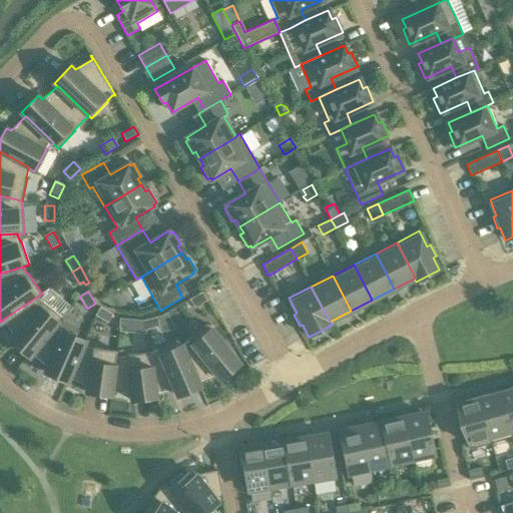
[(207,301),(202,293),(189,300),(194,308),(207,301)]
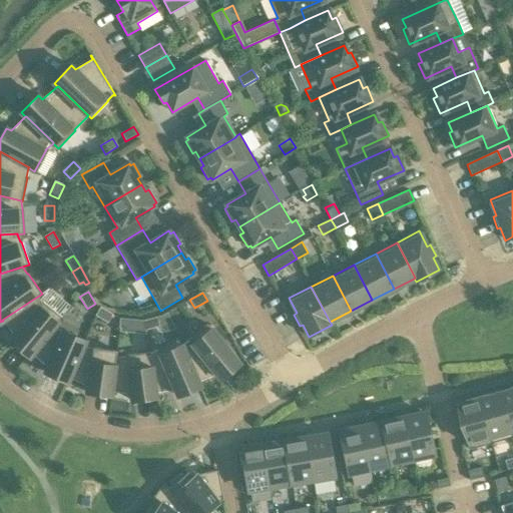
[(39,307),(31,301),(2,320),(3,321),(14,337),(10,342),(30,357),(32,355),(31,354),(53,327),(54,328),(58,322),(39,307)]
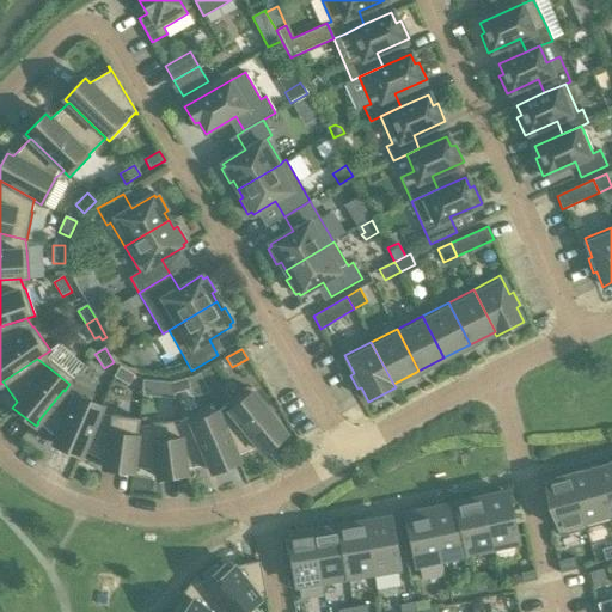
[(114,377),(129,385),(135,375),(120,367),(114,377)]
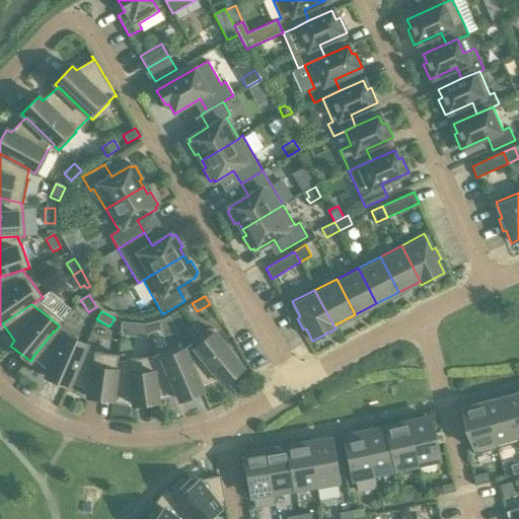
[(159,320),(145,324),(148,335),(162,330),(159,320)]
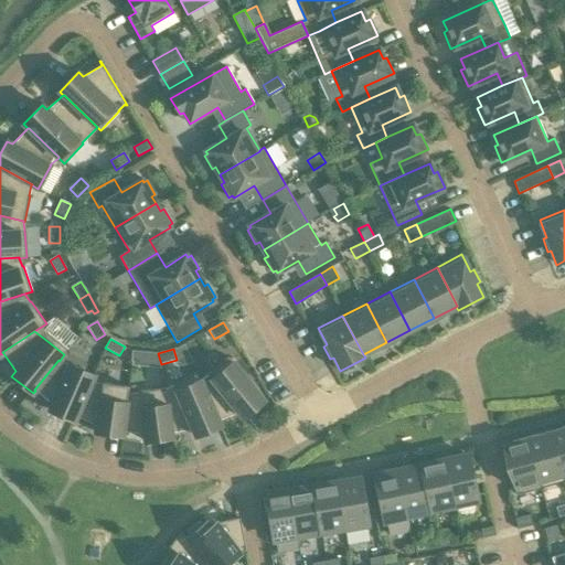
[(152,353),(151,364),(161,365),(158,353),(152,353)]
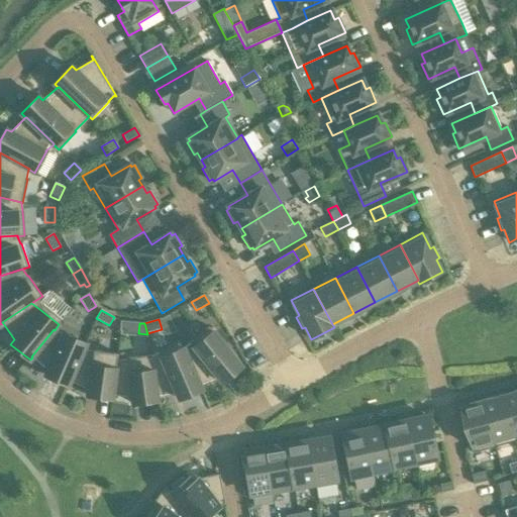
[(190,342),(184,347),(183,348),(200,386),(218,378),(222,383),(241,367),(209,326),(190,342)]
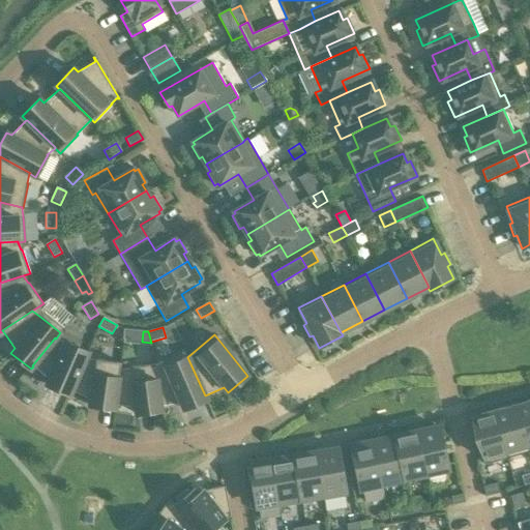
[(64,342),(56,339),(55,337),(32,365),(33,366),(49,379),(47,384),(69,394),(71,391),(70,391),(85,358),(88,352),(65,342),(64,342)]
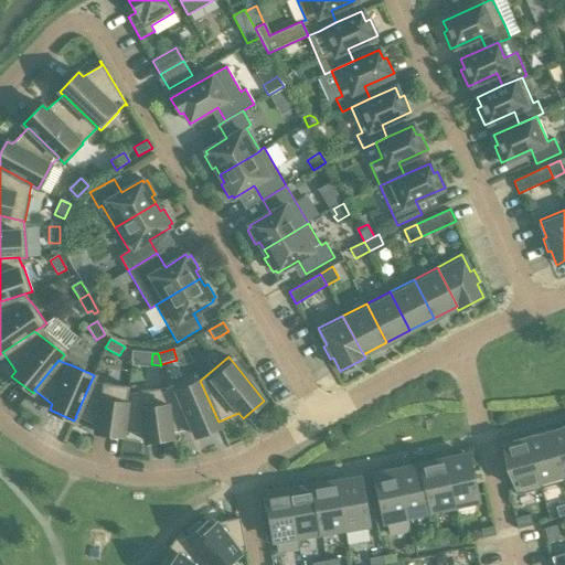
[(173,385),(166,388),(164,388),(171,434),(193,430),(195,436),(221,425),(219,422),(200,381),(201,380),(198,373),(173,384),(173,385)]
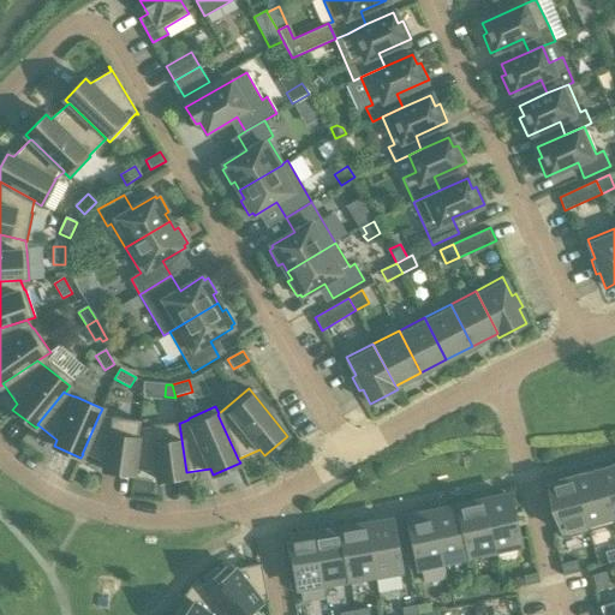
[(111,417),(99,416),(82,454),(83,454),(105,464),(103,471),(133,475),(133,470),(138,429),(139,429),(141,421),(111,417)]
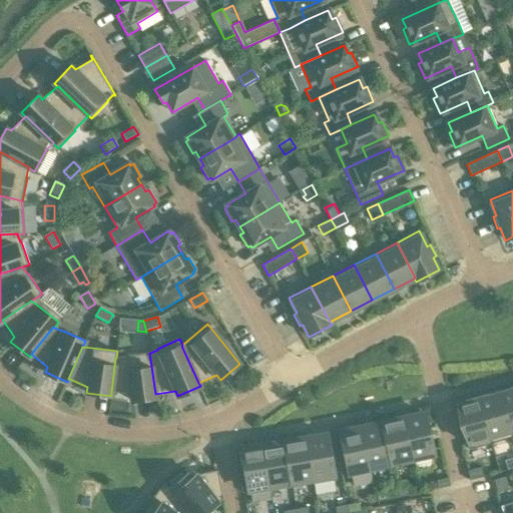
[(125,356),(116,358),(115,358),(111,392),(131,395),(131,401),(156,397),(155,394),(149,353),(150,353),(149,352),(125,356)]
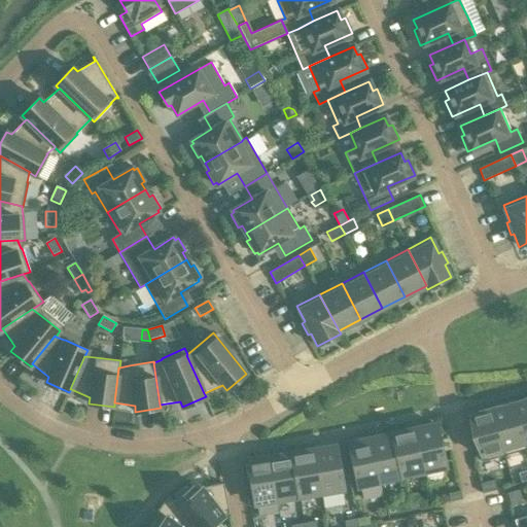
[(513,401),(524,444),(523,444),(525,450),(526,449),(526,399),(514,403),(513,401)]
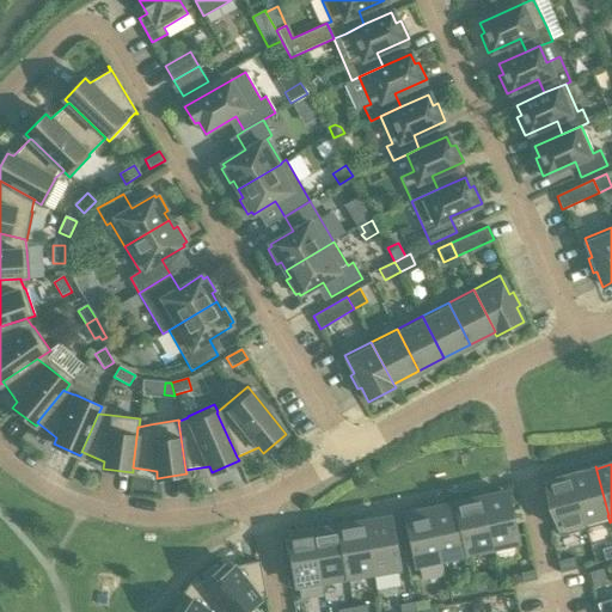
[(609,515),(595,466),(593,467),(594,470),(570,476),(583,522),(585,522),(607,515),(609,515)]
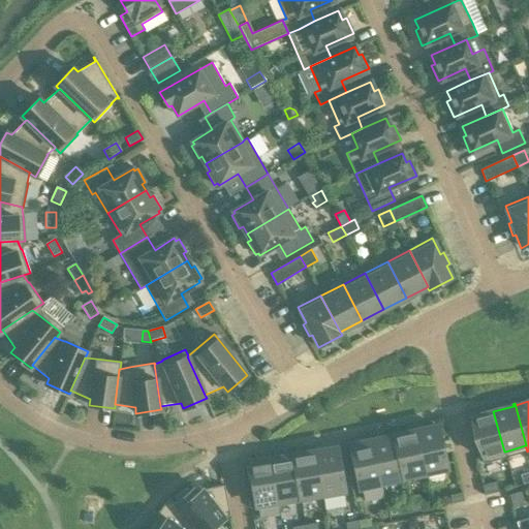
[(504,452),(493,411),(470,417),(484,464),(507,458),(505,452),(504,452)]
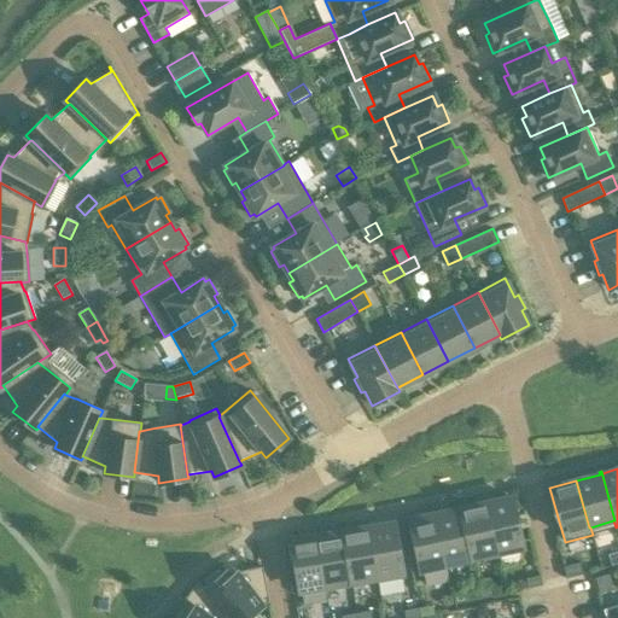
[(511,499),(484,505),(496,558),(522,553),(511,499)]
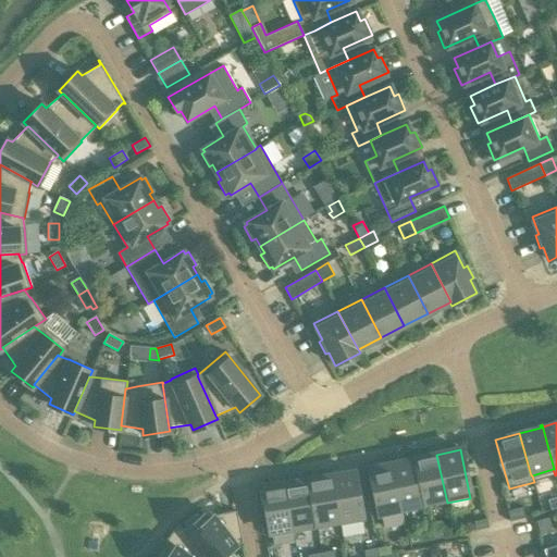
[(436,455),(415,459),(425,508),(447,503),(436,455)]
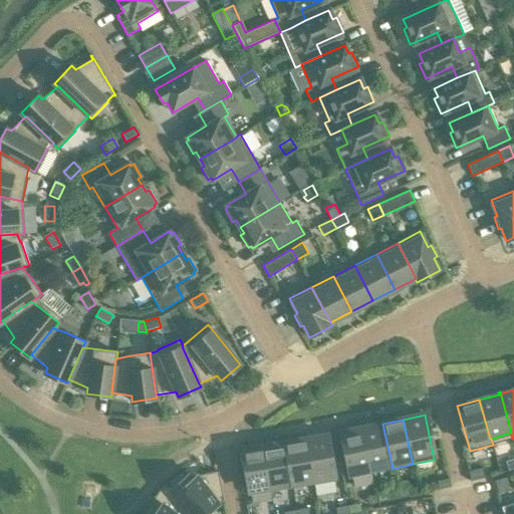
[(382,424),(361,429),(371,473),(393,469),(382,424)]
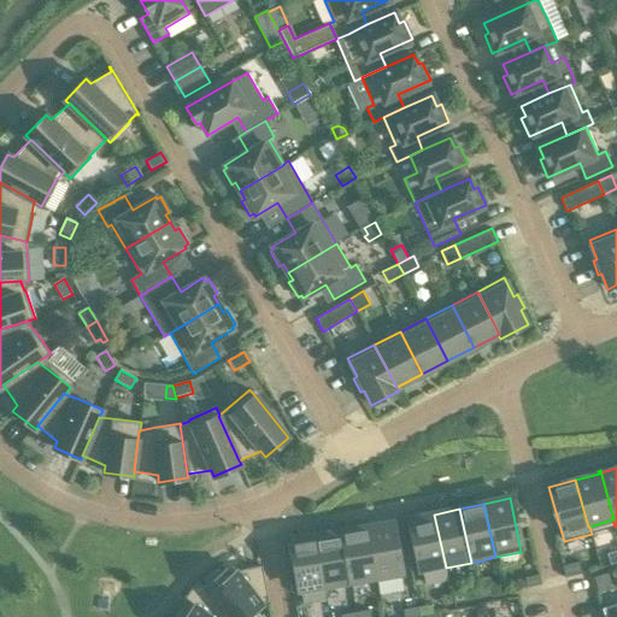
[(446,568),(434,515),(409,521),(421,574),(446,568)]
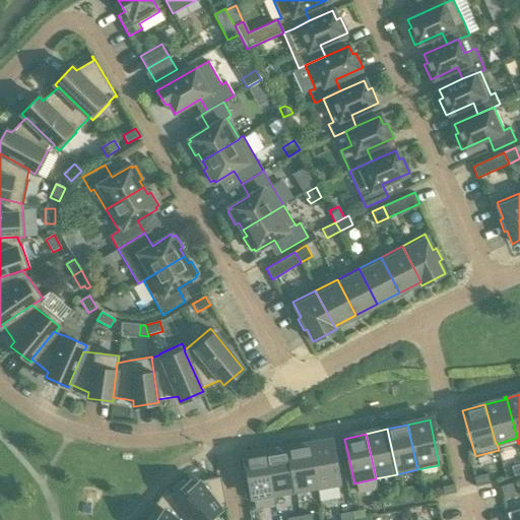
[(332,441),(310,445),(317,491),(339,486),(332,441)]
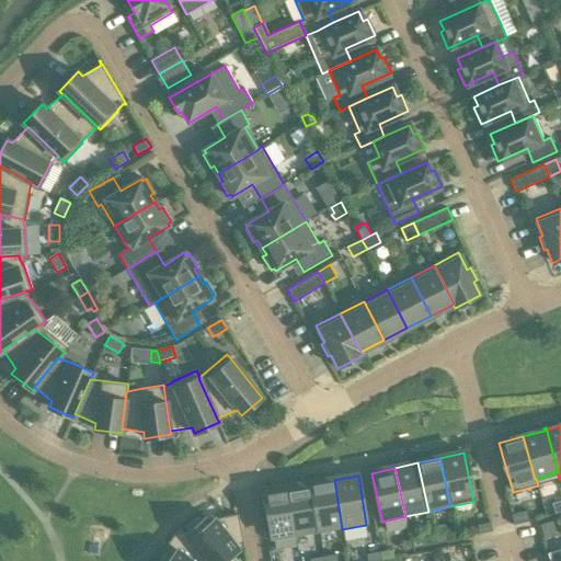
[(334,480),(310,483),(319,533),(342,529),(334,480)]
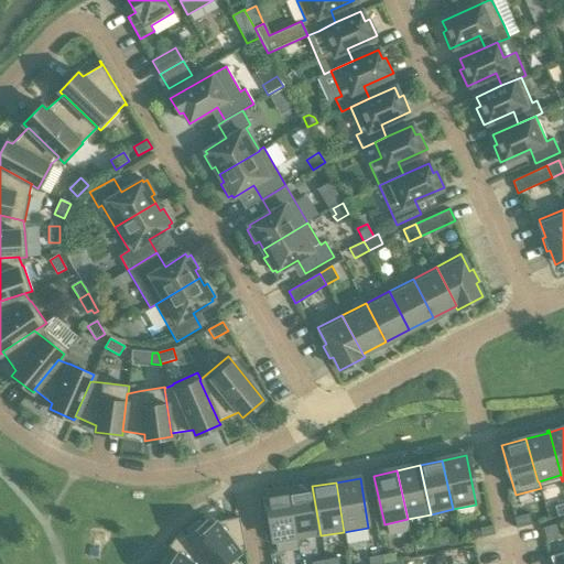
[(312,486),(289,490),(297,540),(321,535),(312,486)]
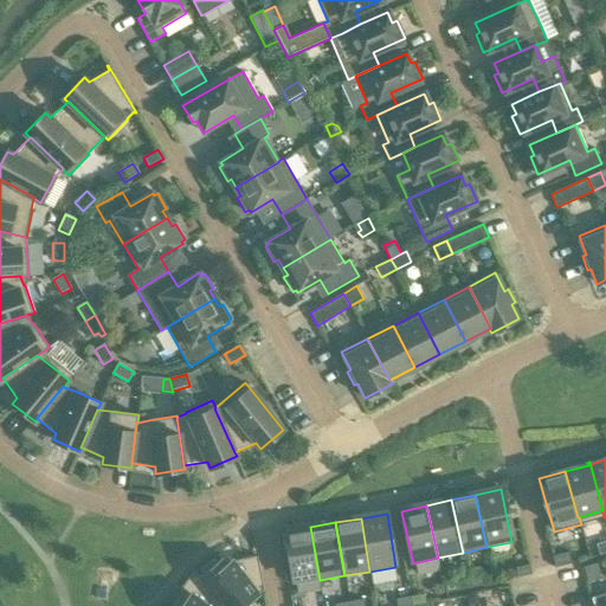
[(320,580),(310,527),(284,532),(294,585),(320,580)]
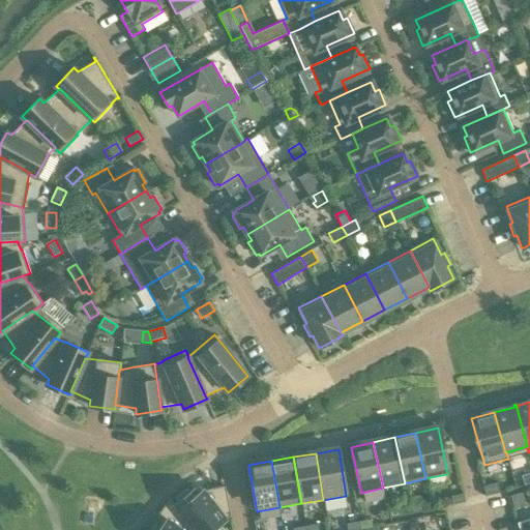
[(529,483),(529,473),(521,476),(524,486),(529,483)]
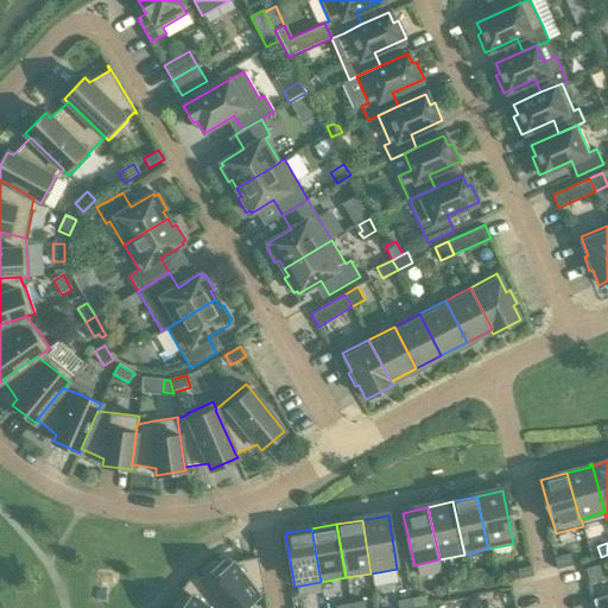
[(574,565),(570,555),(553,558),(556,570),(574,565)]
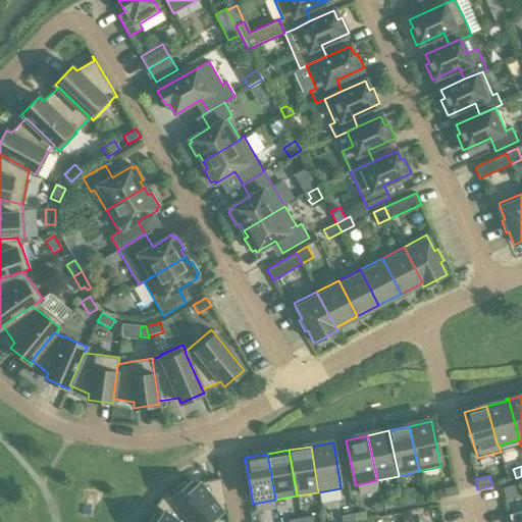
[(172,498),(174,500),(191,521),(207,521),(217,515),(227,508),(221,479),(202,482),(195,487),(192,482),(188,485),(185,481),(172,490),(175,494),(172,498)]
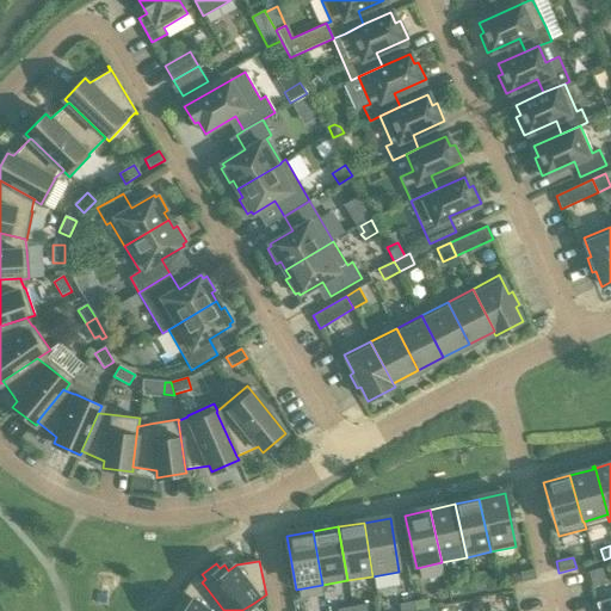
[(523,581),(536,578),(535,569),(520,573),(523,581)]
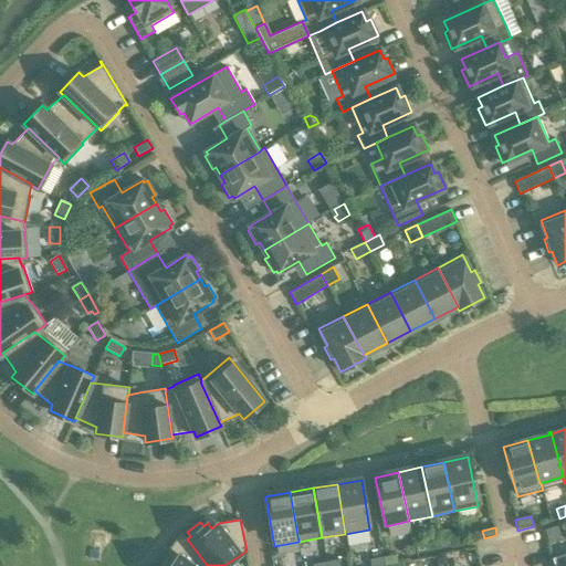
[(548,546),(561,542),(556,528),(544,532),(548,546)]
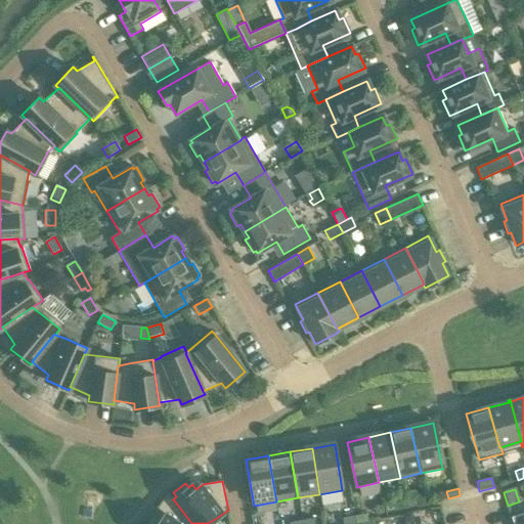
[(407,508),(419,506),(418,497),(405,499),(407,508)]
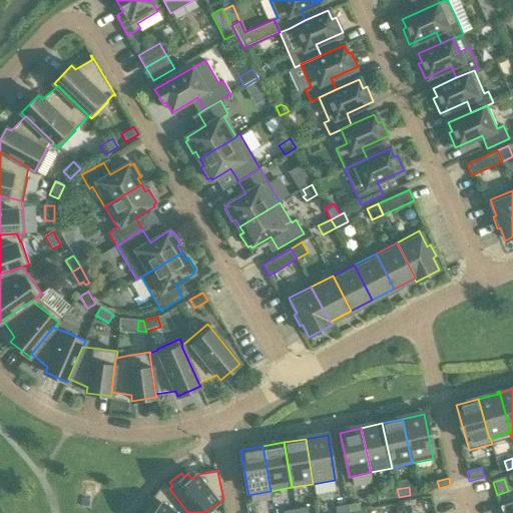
[(399,497),(397,489),(385,492),(387,500),(399,497)]
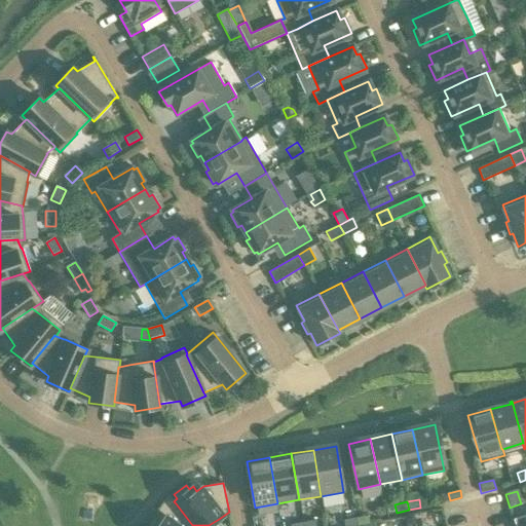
[(192,525),(176,503),(162,521),(157,517),(155,520),(149,525),(192,525)]
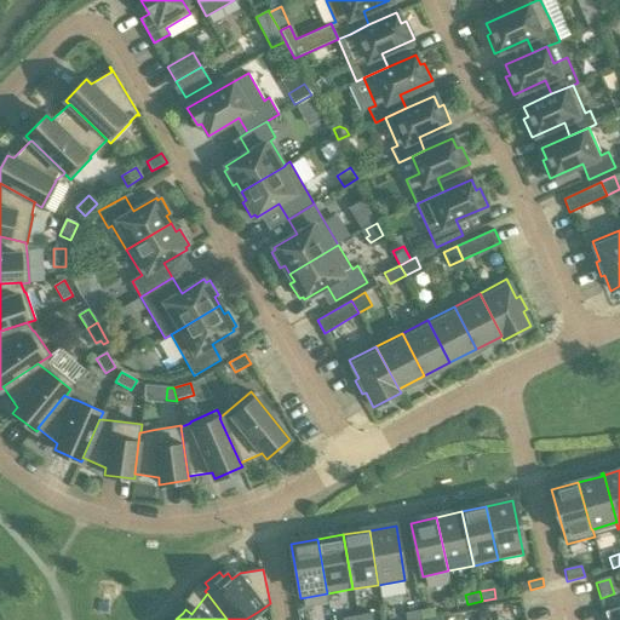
[(434,607),(420,610),(422,619),(436,616),(434,607)]
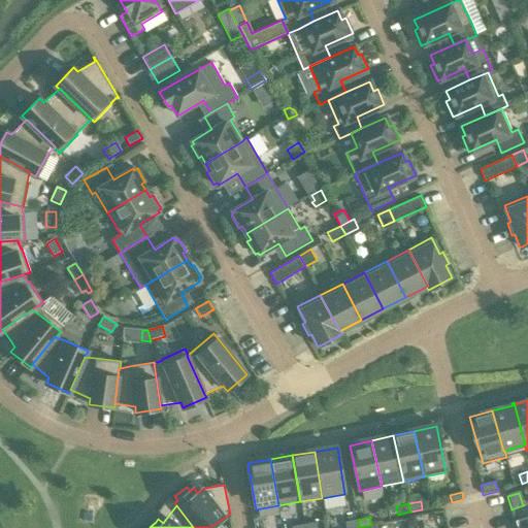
[(527,527),(527,517),(515,521),(517,527),(527,527)]
